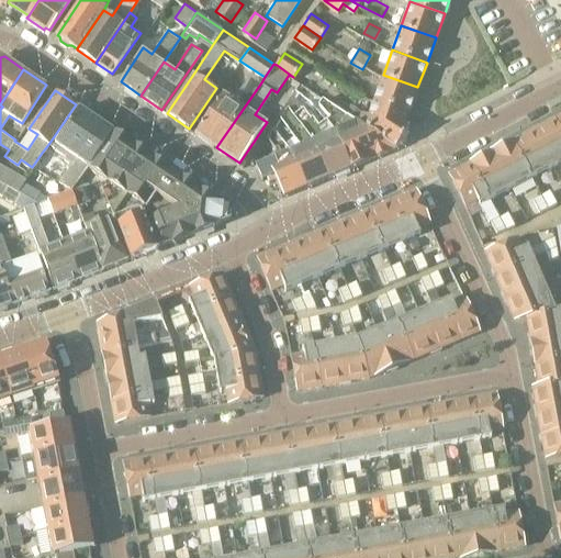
[(408,112),(417,87),(383,75),(374,99),(408,112)]
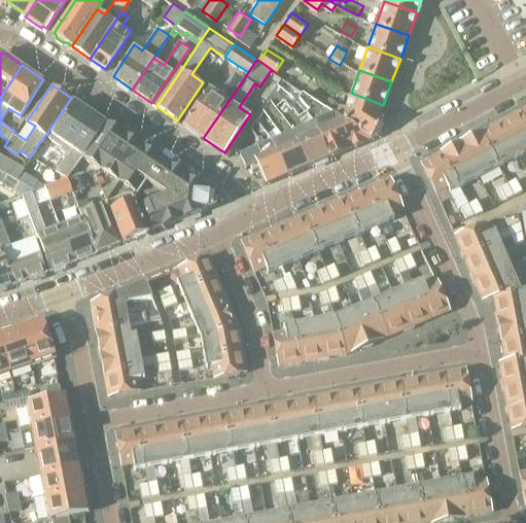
[(183,125),(203,138),(245,77),(236,71),(221,95),(209,86),(183,125)]
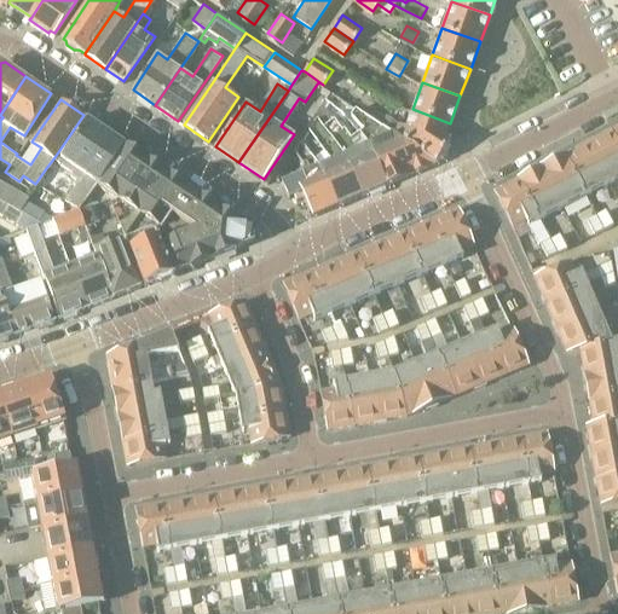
[(342,97),(354,106),(382,125),(387,117),(374,109),(362,99),(363,98),(348,88),(342,97)]
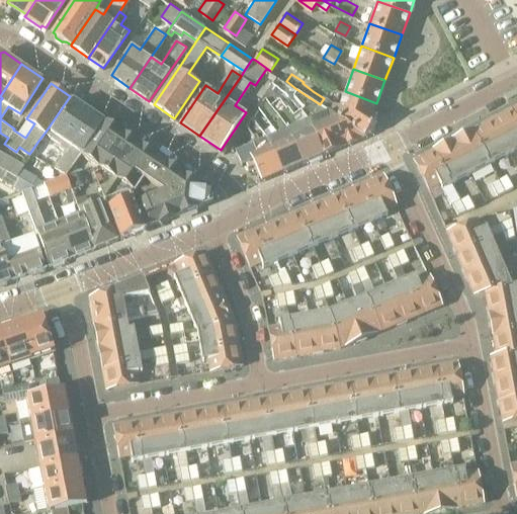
[(271,88),(264,99),(287,130),(302,163),(324,153),(307,119),(306,118),(298,108),(292,113),(286,105),(285,106),(275,91),(271,88)]
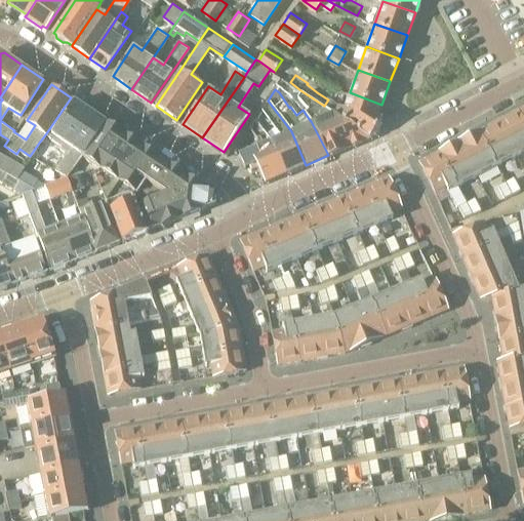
[(319,116),(310,120),(311,121),(328,155),(350,146),(370,136),(333,112),(324,106),(300,90),(297,95),(305,106),(319,116)]
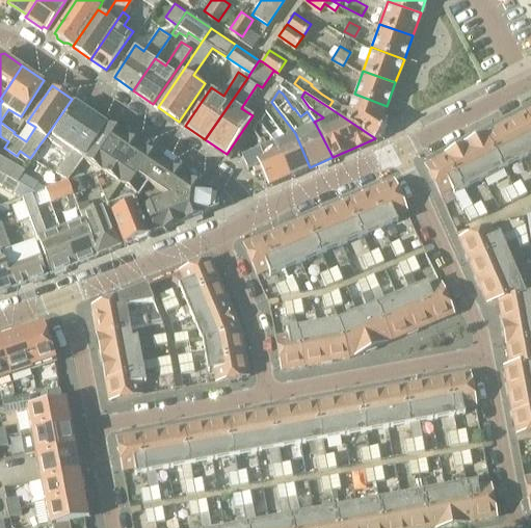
[(353,96),(342,91),(338,102),(349,106),(353,96)]
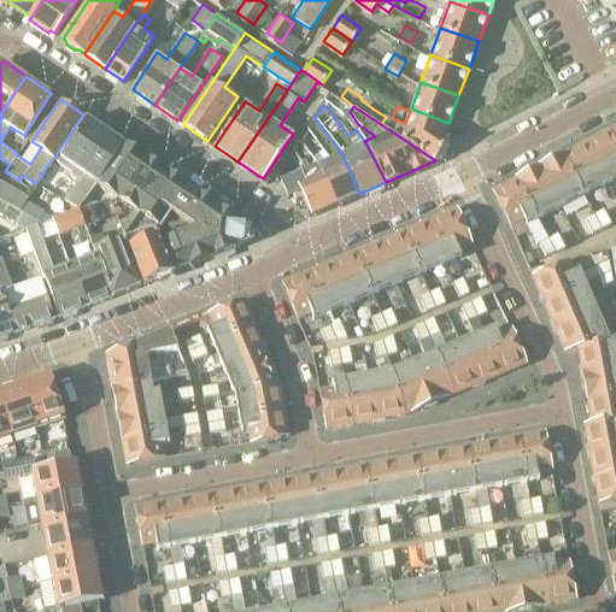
[(396,121),(392,131),(435,160),(439,156),(441,156),(447,146),(446,143),(450,139),(444,135),(449,123),(411,109),(406,124),(396,121)]
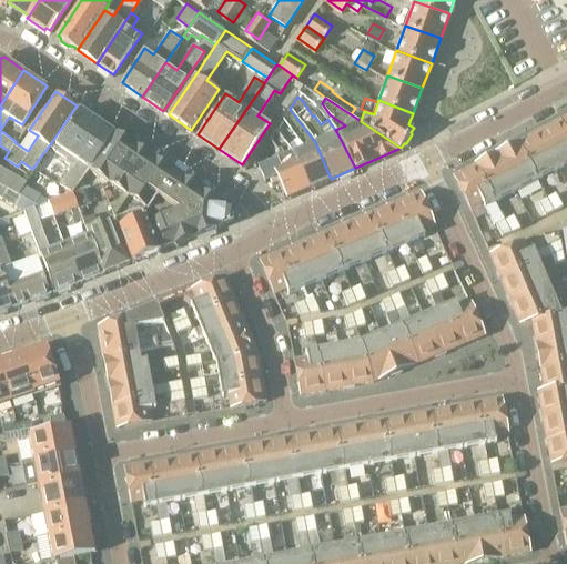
[(73,190),(89,168),(112,133),(95,122),(98,120),(80,108),(52,148),(66,157),(63,159),(71,163),(59,181),(73,190)]
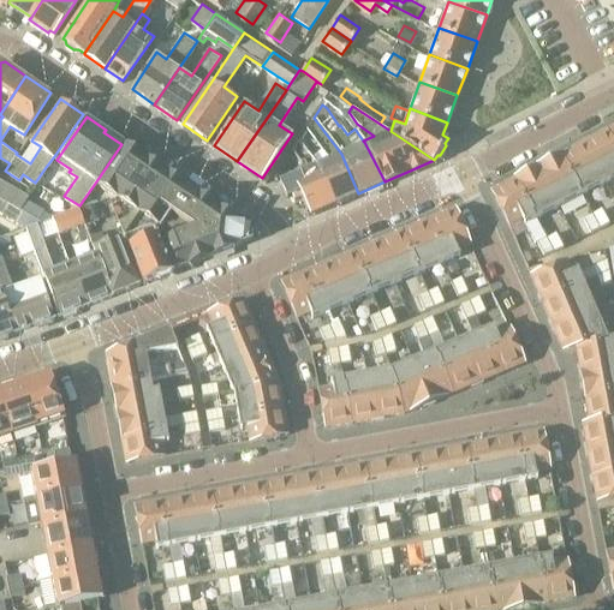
[(325,159),(314,162),(333,204),(358,193),(341,154),(314,118),(307,129),(315,139),(310,143),(325,159)]
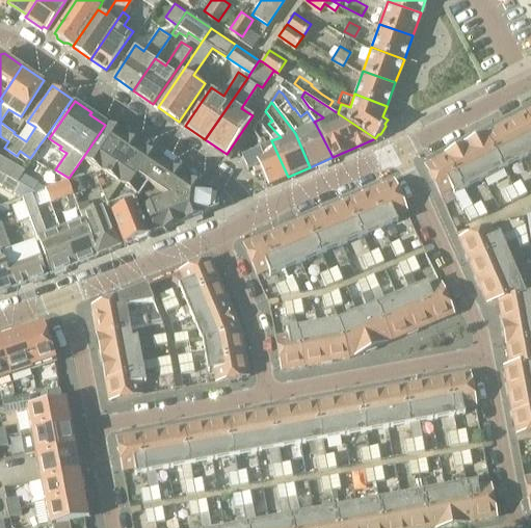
[(530,124),(524,111),(505,121),(524,156),(530,152),(530,124)]
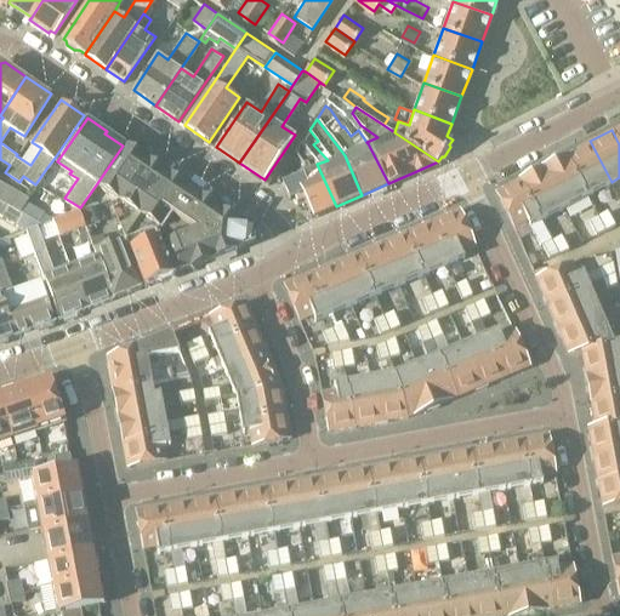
[(567,154),(587,194),(612,182),(590,141),(567,154)]
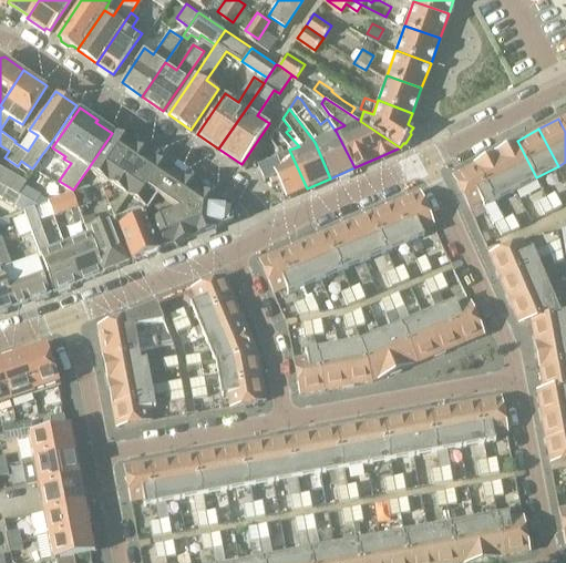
[(112,133),(89,167),(107,180),(133,143),(114,131),(112,133)]
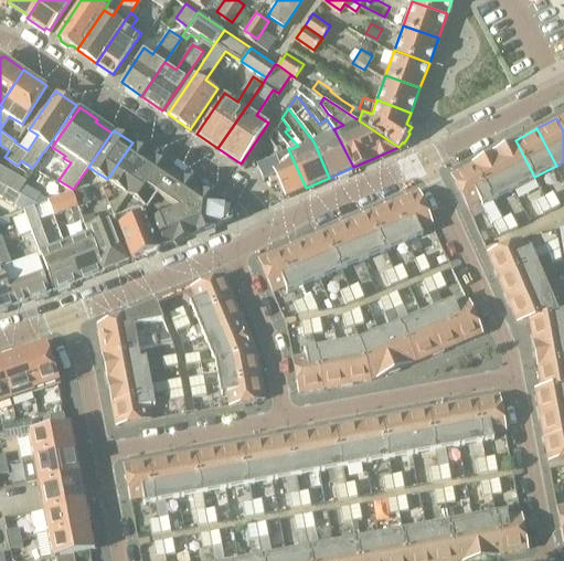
[(290,194),(306,188),(288,149),(274,130),(268,138),(275,149),(278,147),(283,151),(257,163),(265,180),(276,175),(284,193),(290,194)]
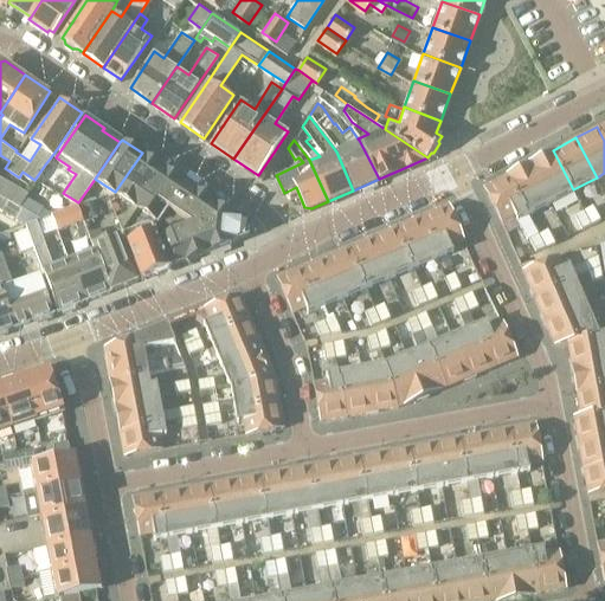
[(531,162),(551,201),(573,189),(553,150),(531,162)]
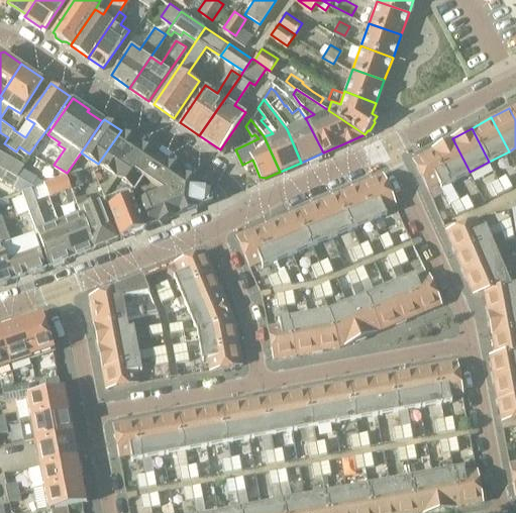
[(102,167),(116,177),(138,143),(124,133),(102,167)]
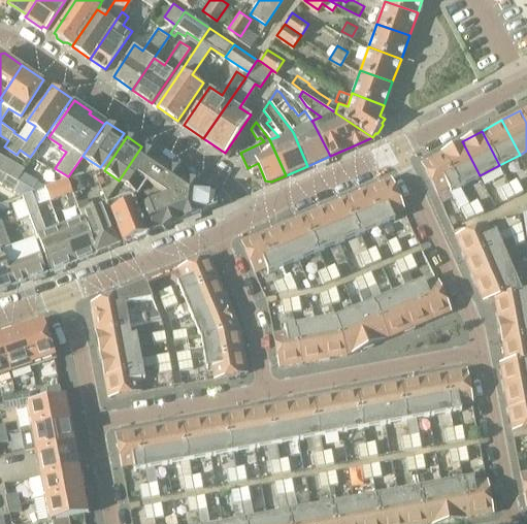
[(461,186),(480,175),(462,141),(442,152),(461,186)]
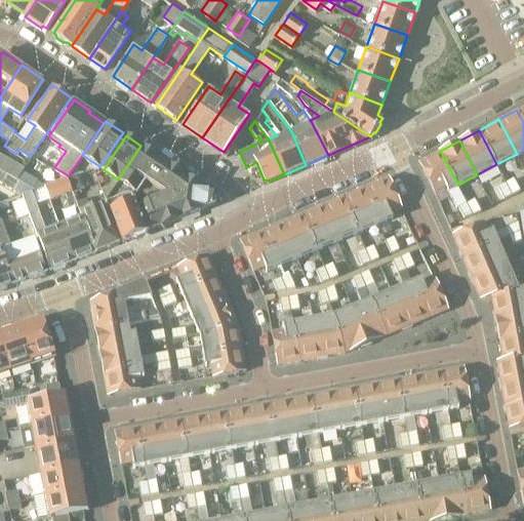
[(168,195),(180,217),(216,203),(217,197),(140,146),(118,179),(119,181),(137,192),(146,179),(168,195)]
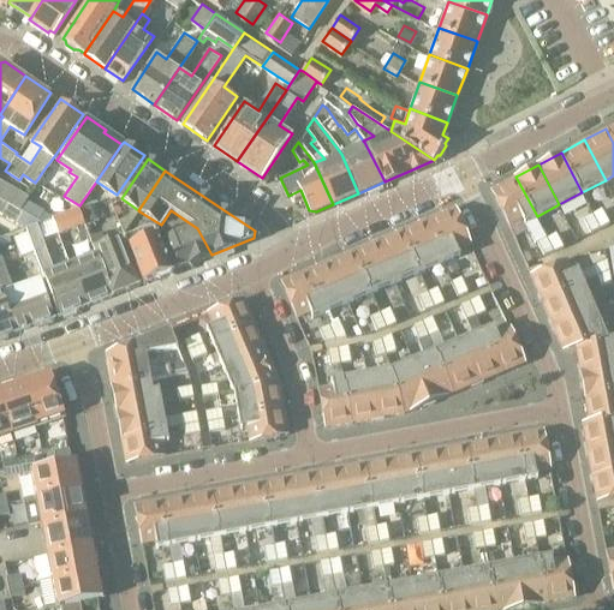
[(0,195),(21,207),(29,193),(3,178),(0,175),(0,195)]
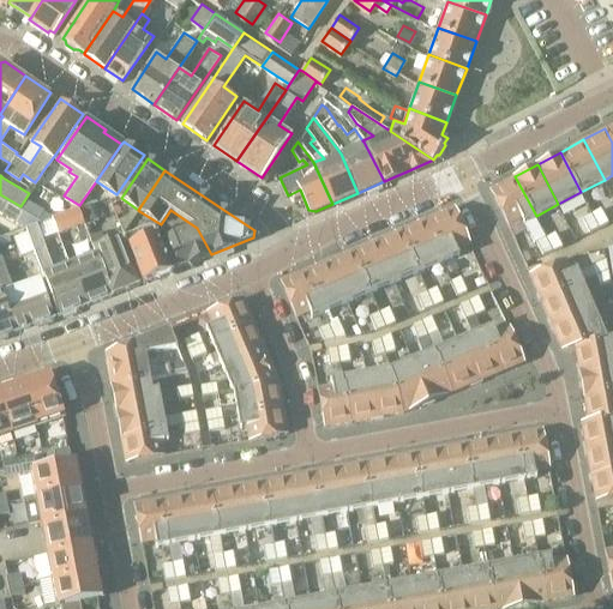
[(515,176),(492,188),(509,222),(522,216),(524,221),(523,221),(524,222),(536,216),(515,176)]
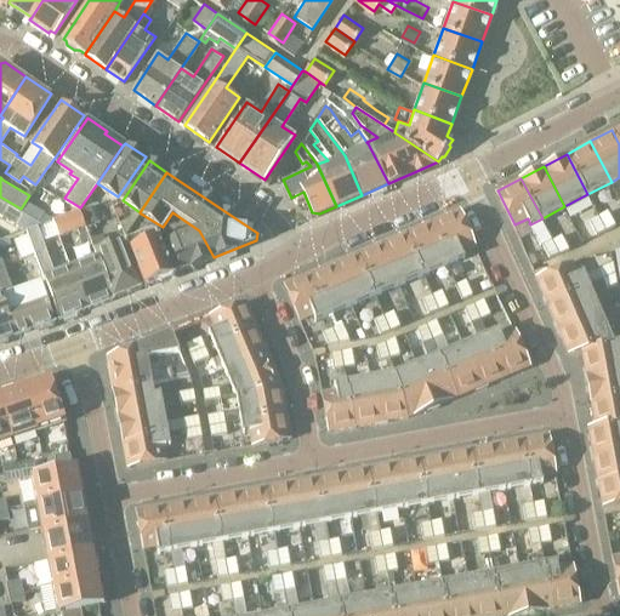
[(0,197),(0,212),(28,228),(38,226),(45,223),(21,209),(0,197)]
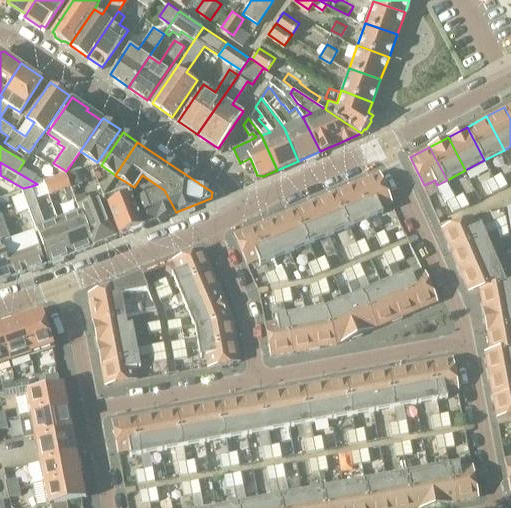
[(379,171),(354,182),(369,217),(383,211),(383,209),(382,210),(380,205),(392,201),(379,171)]
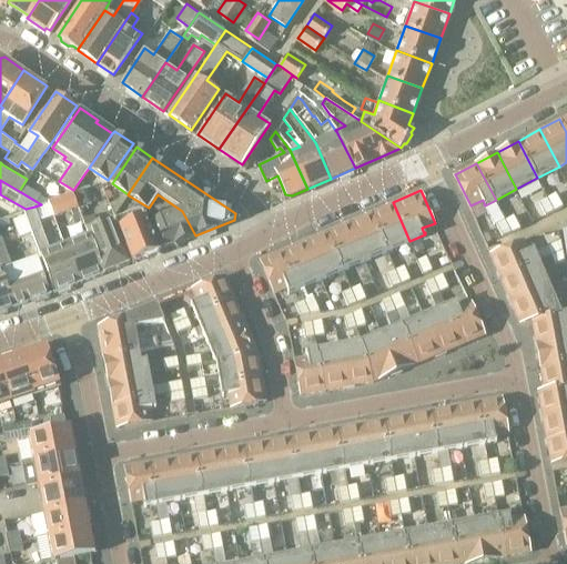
[(548,195),(555,209),(564,204),(556,191),(548,195)]
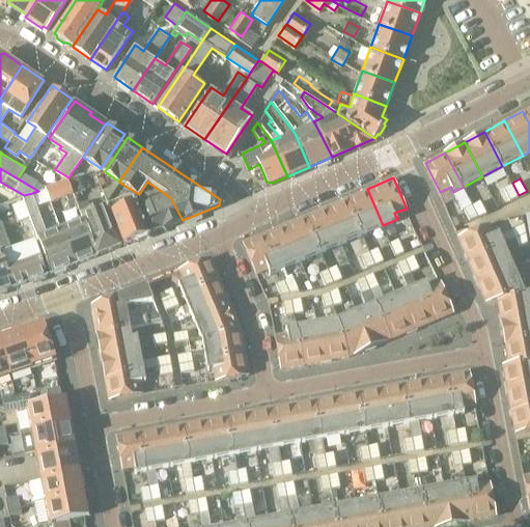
[(70,179),(46,188),(50,200),(67,194),(71,200),(67,201),(71,211),(80,207),(70,179)]
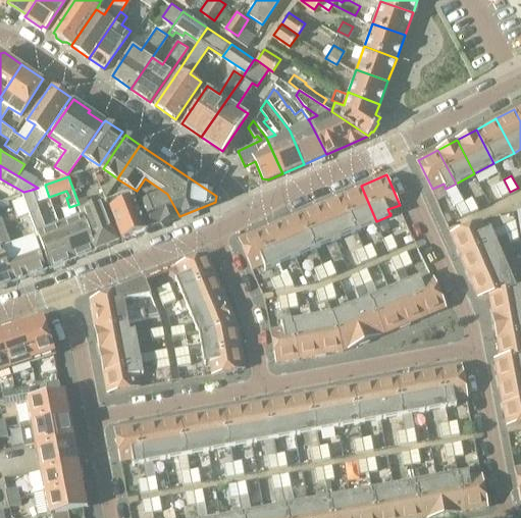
[(106,198),(107,201),(132,192),(132,193),(137,191),(118,179),(106,198)]
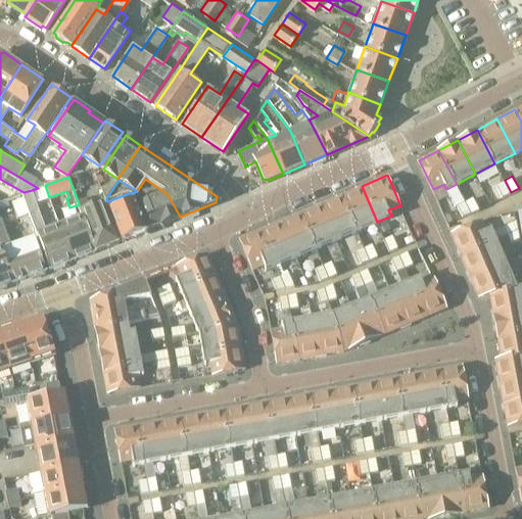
[(503,196),(511,192),(505,180),(496,184),(503,196)]
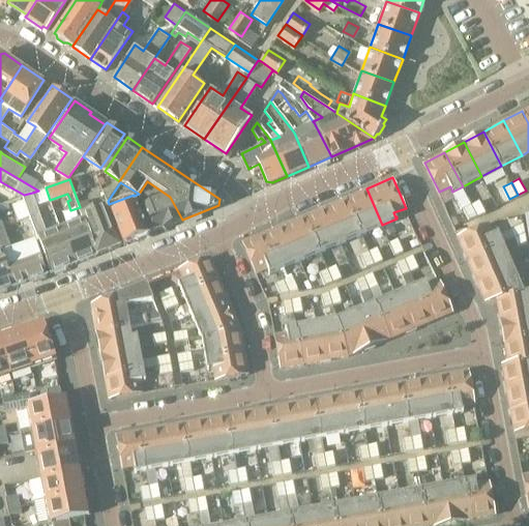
[(362,233),(382,225),(366,188),(347,197),(362,233)]
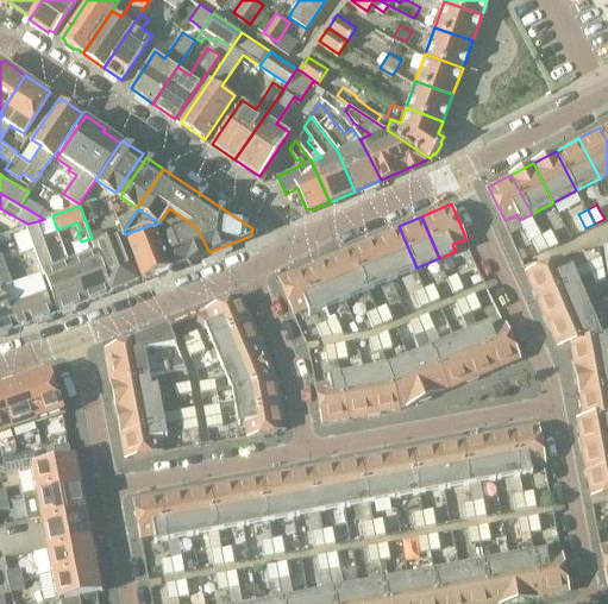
[(42,269),(58,312),(86,301),(69,258),(52,264),(43,239),(37,221),(27,224),(26,225),(32,243),(42,269)]
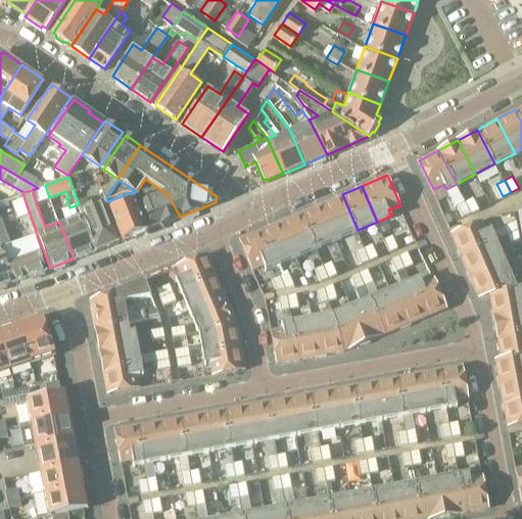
[(107,201),(123,239),(148,229),(139,205),(137,206),(132,193),(132,192),(107,201)]
